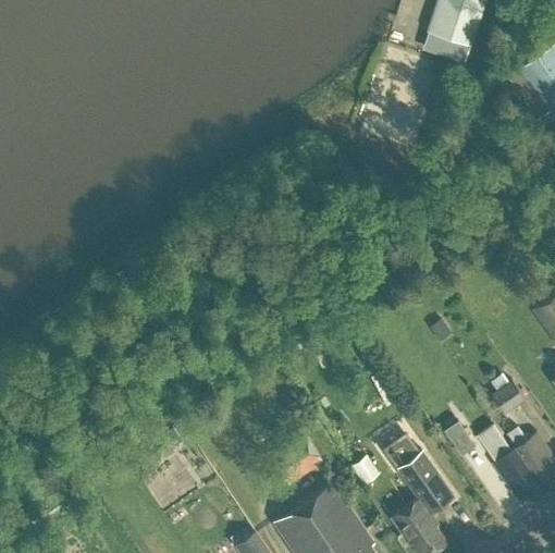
[(463,0),(439,0),(424,41),(468,58),(485,8),(463,0)]
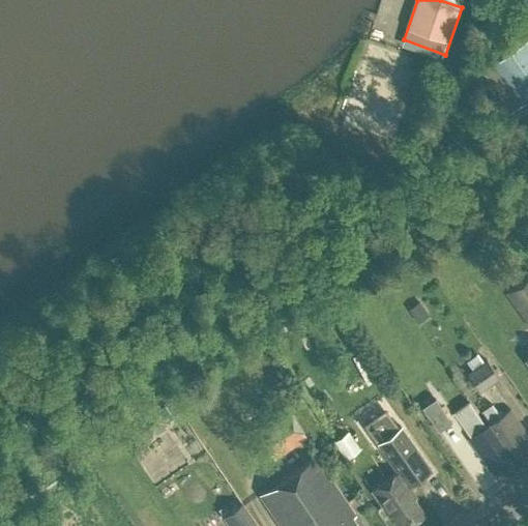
[(527,42),(494,66),(484,74),(496,91),(506,84),(523,108),(527,105),(527,42)]
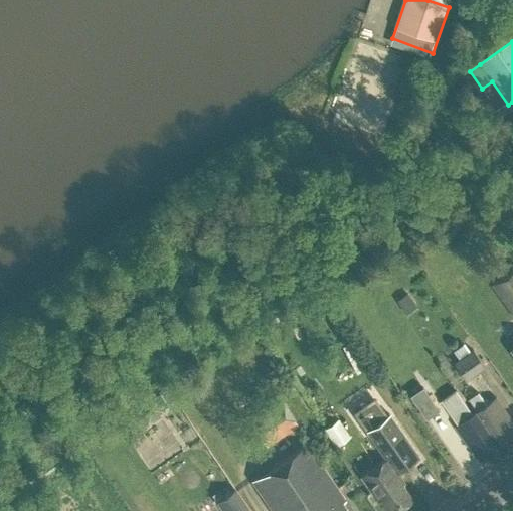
[(512,351),(511,352),(512,354),(512,273),(493,287),(512,315),(512,351)]
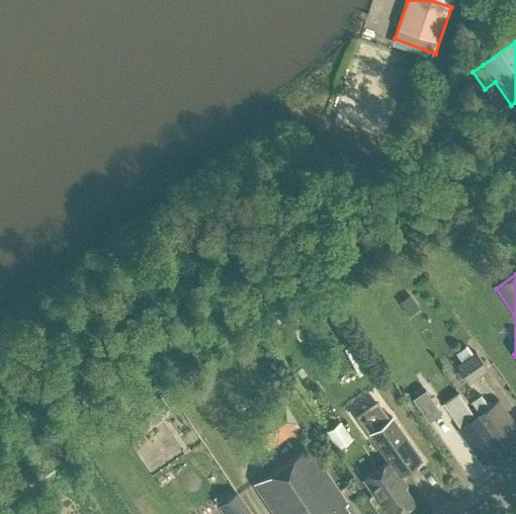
[(477,354),(471,358),(468,353),(461,358),(465,363),(457,368),(469,384),(489,370),(477,354)]
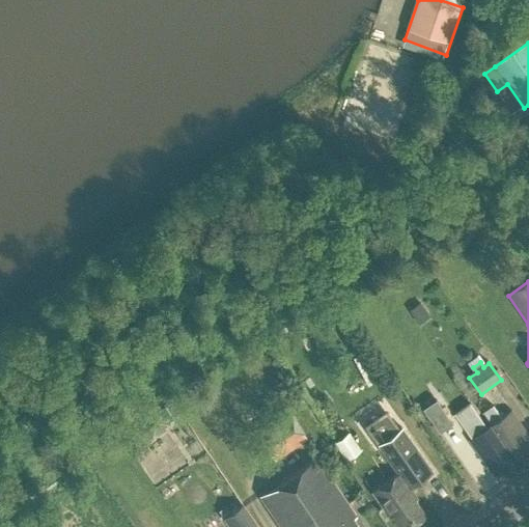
[(424,412),(428,419),(443,410),(438,403),(424,412)]
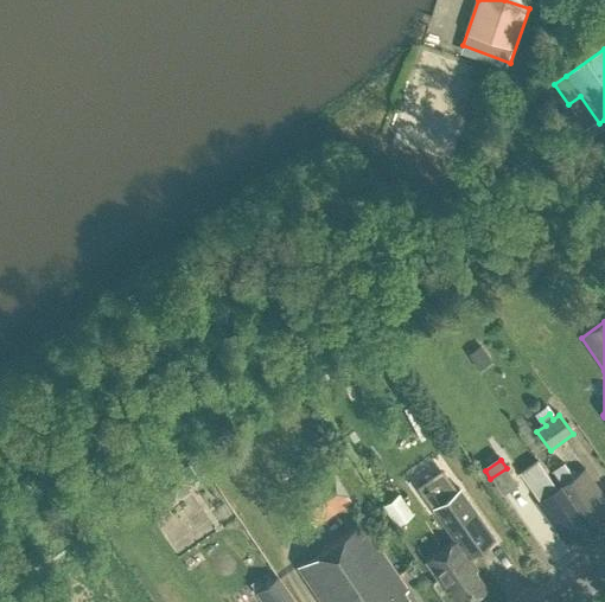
[(568,535),(572,539),(590,529),(561,488),(558,491),(540,465),(522,476),(540,503),(537,504),(561,539),(568,535)]
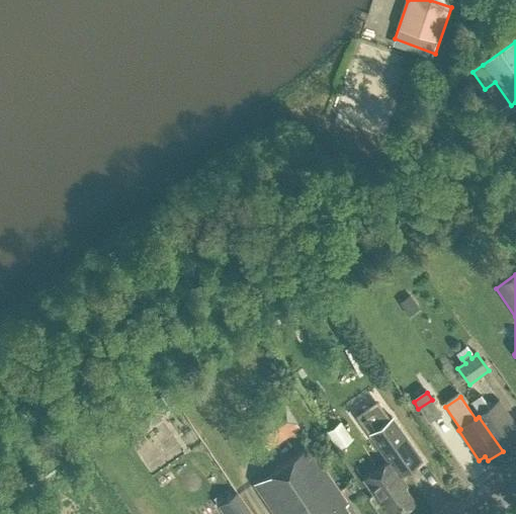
[(248,420),(269,450),(299,428),(278,399),(248,420)]
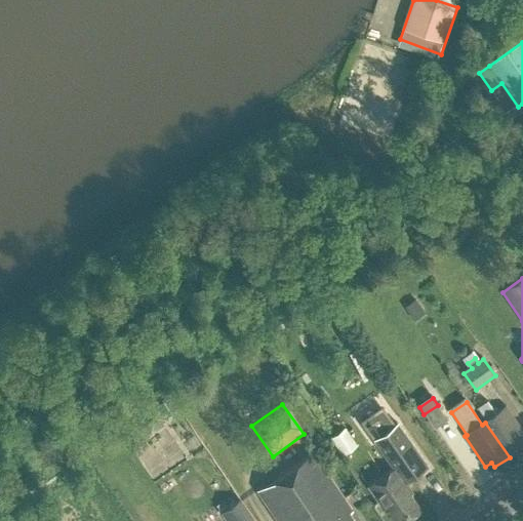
[(485,423),(510,457),(522,448),(522,444),(521,442),(522,441),(522,432),(507,408),(497,414),(493,409),(484,415),(488,421),(485,423)]
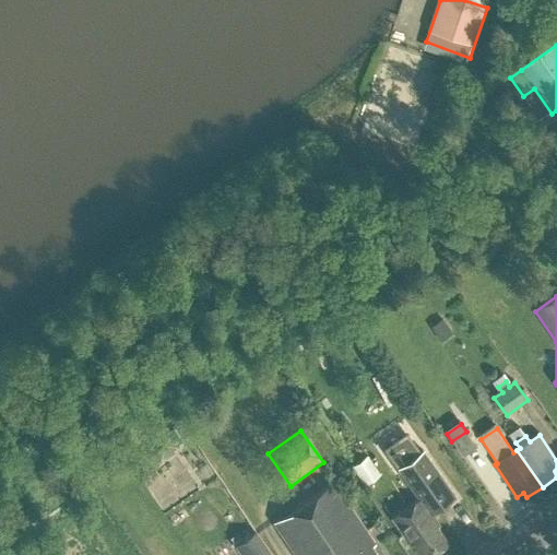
[(439,530),(442,528),(434,516),(458,499),(426,453),(422,457),(409,438),(389,452),(402,471),(401,471),(422,502),(394,520),(413,547),(415,546),(421,554),(439,554),(451,546),(439,530)]
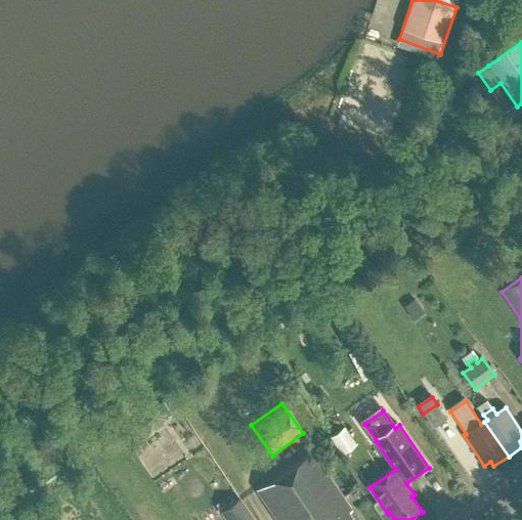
[(147,435),(151,431),(153,422),(139,421),(138,434),(147,435)]
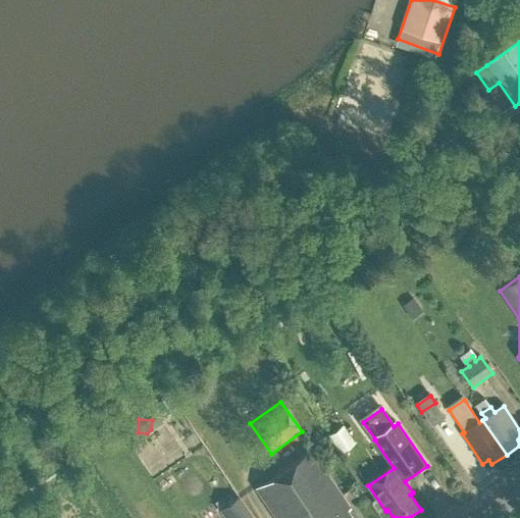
[(356,445),(344,427),(329,437),(342,455),(356,445)]
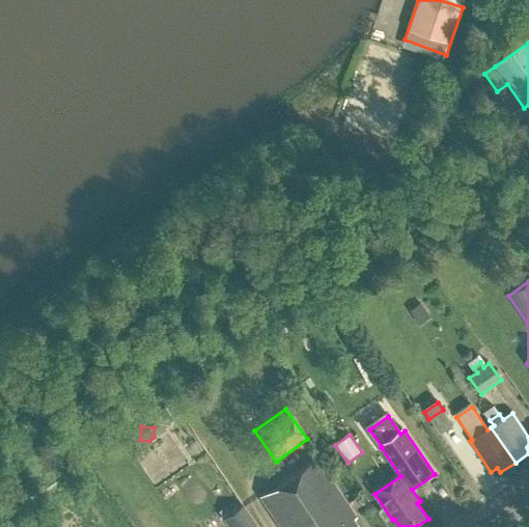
[(357,526),(354,521),(357,518),(317,460),(261,498),(280,526),(357,526)]
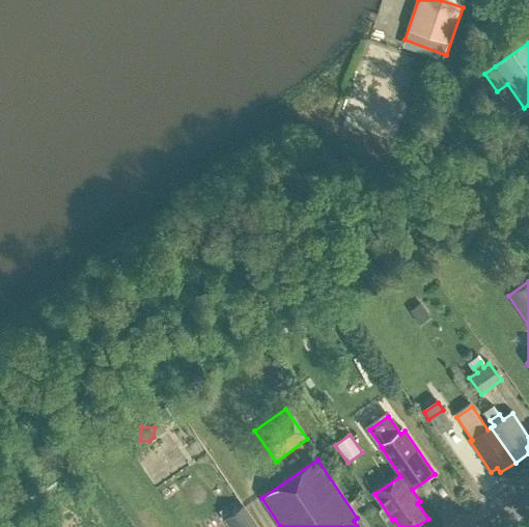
[(257,526),(241,503),(220,518),(226,526),(257,526)]
